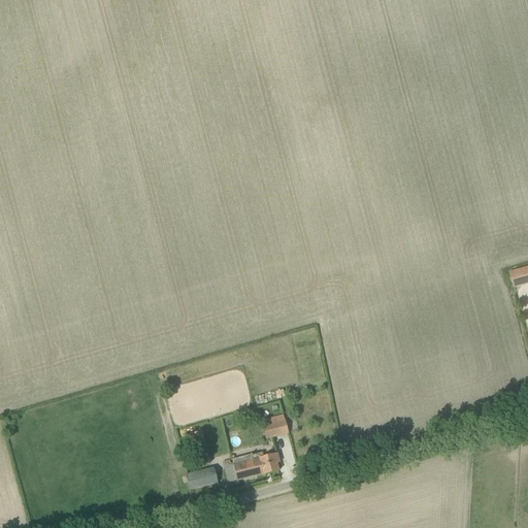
[(527,265),(507,271),(512,287),(527,283),(527,265)]
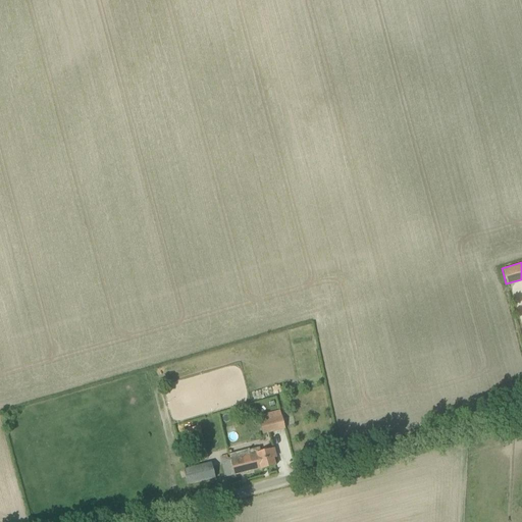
[(285,429),(282,416),(260,422),(263,435),(285,429)]
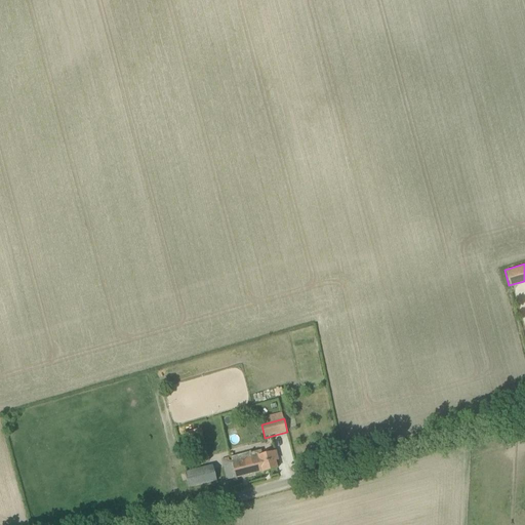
[(194,463),(207,461),(201,429),(188,432),(194,463)]
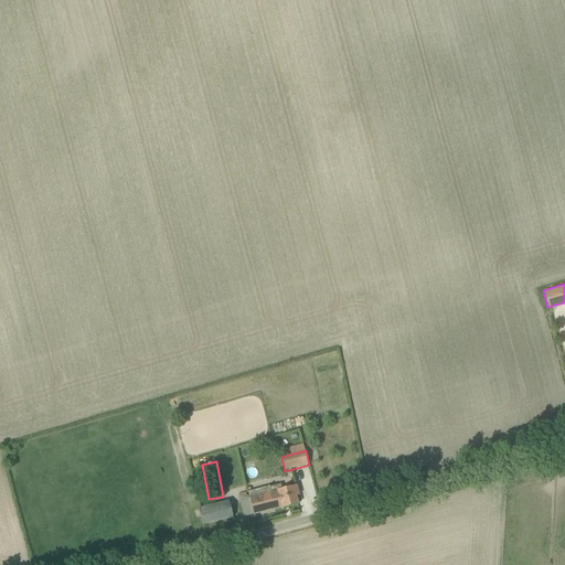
[(298,496),(296,484),(281,488),(280,484),(270,488),(270,487),(248,492),(249,496),(246,497),(246,493),(238,496),(244,516),(254,514),(283,508),(298,504),(296,496),(298,496)]
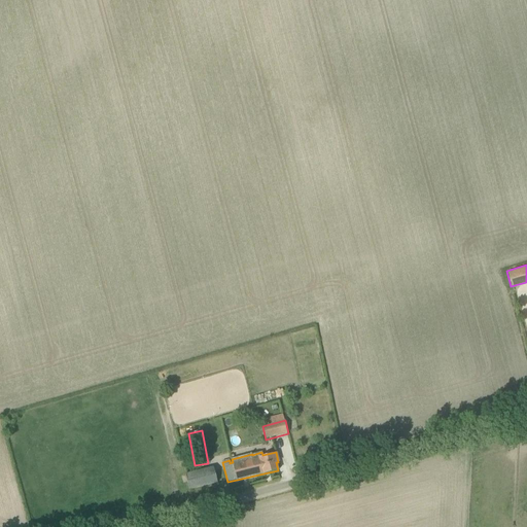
[(213,466),(185,475),(189,490),(217,483),(213,466)]
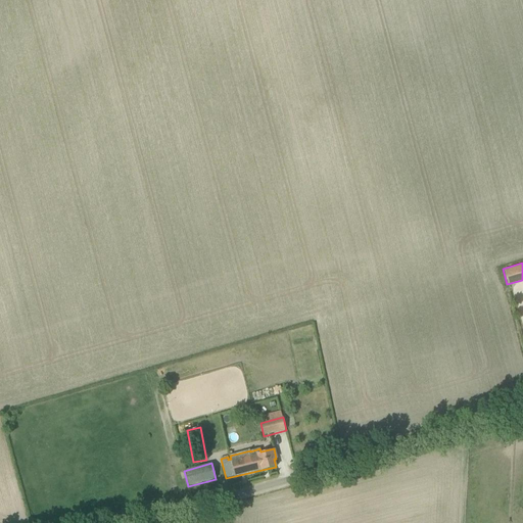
All buildings are outlined.
